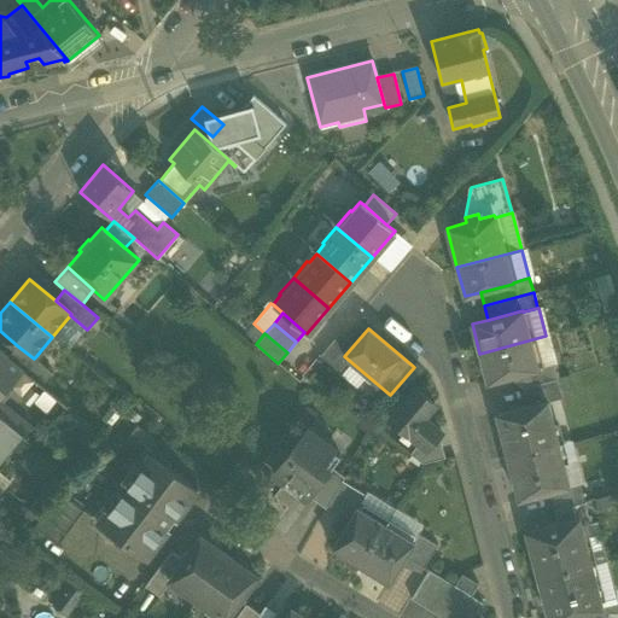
[(546,336),(479,354),(488,383),(522,373),(538,369),(537,368),(553,363),(546,336)]
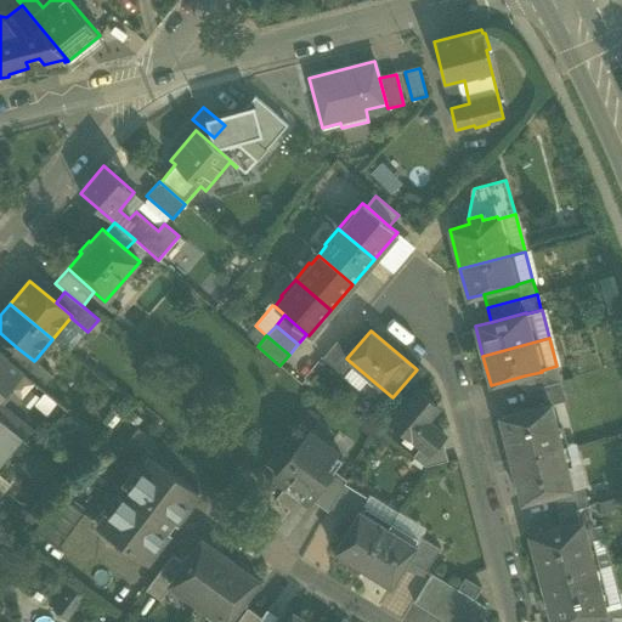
[(9,360),(43,388),(52,375),(35,360),(34,361),(18,349),(9,360)]
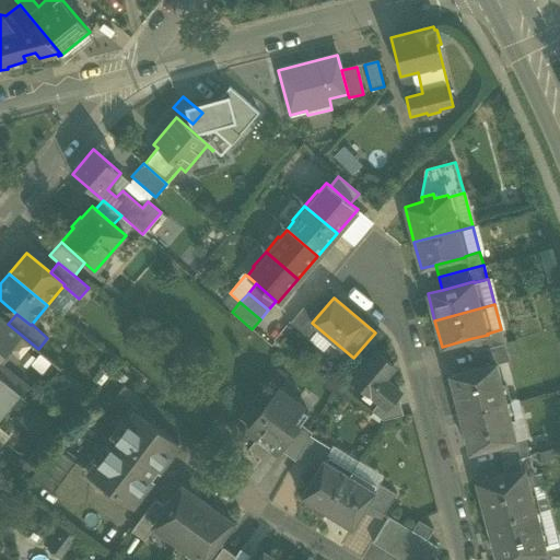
[(0,316),(0,360),(3,357),(44,388),(61,368),(38,349),(8,324),(0,316)]
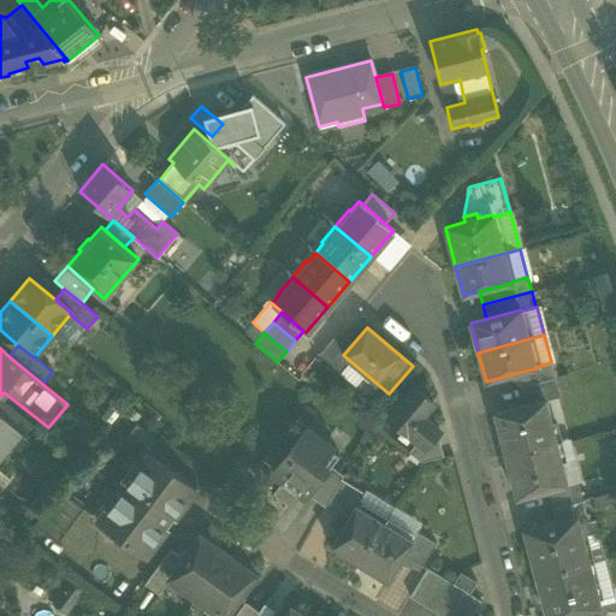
[(520,372),(523,386),(556,378),(551,362),(535,367),(537,368),(520,372)]
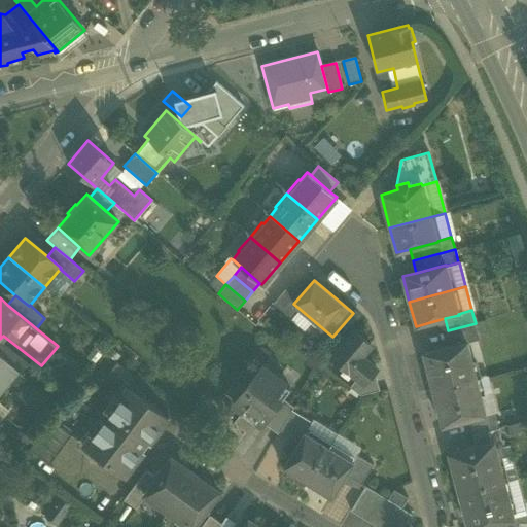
[(476,323),(448,330),(450,340),(449,340),(450,346),(466,341),(466,343),(480,340),(476,323)]
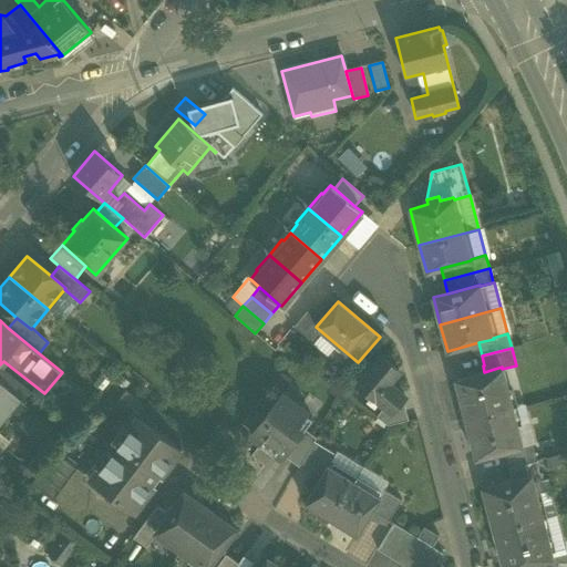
[(381,357),(358,383),(391,411),(404,395),(389,382),(399,371),(381,357)]
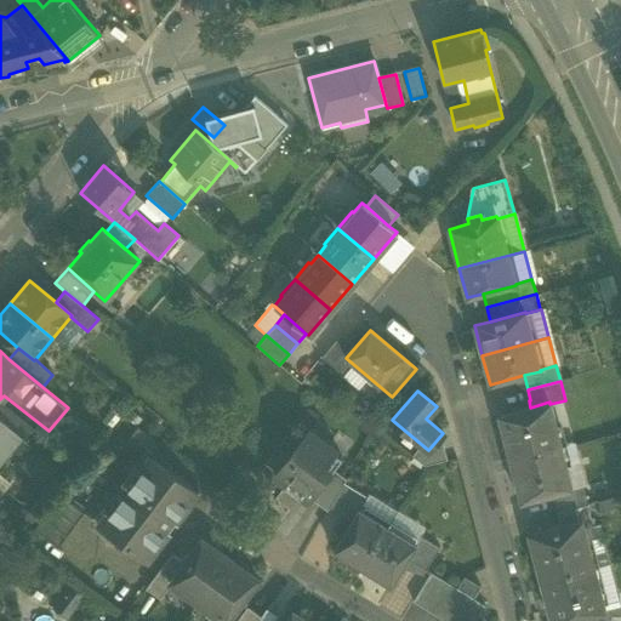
[(510,460),(560,445),(550,404),(550,402),(530,408),(497,416),(510,460)]
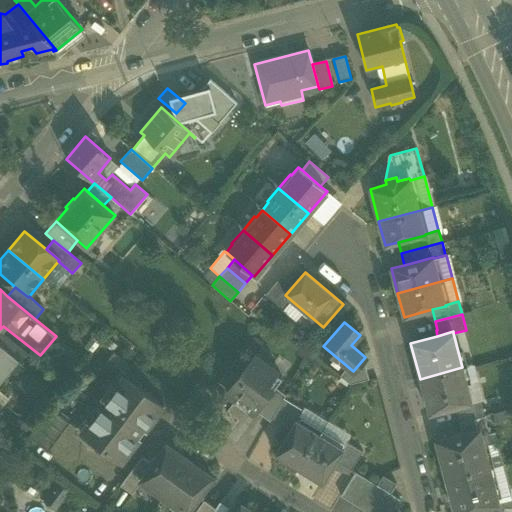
[(0,381),(17,361),(19,362),(25,355),(0,335),(0,381)]
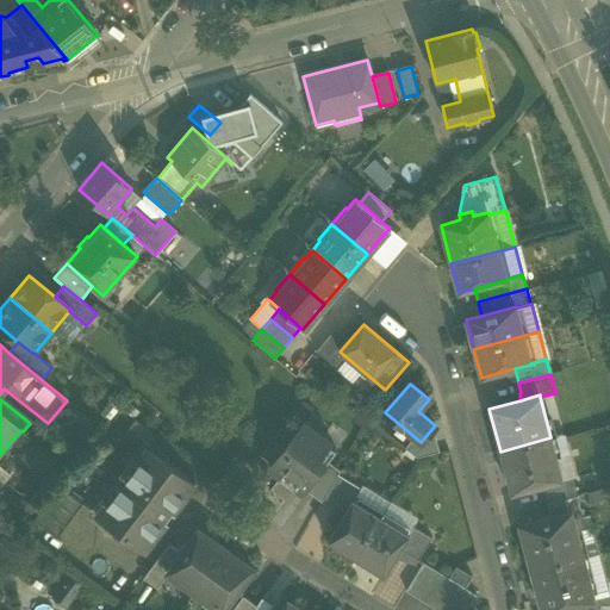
[(126,430),(149,448),(157,437),(135,419),(126,430)]
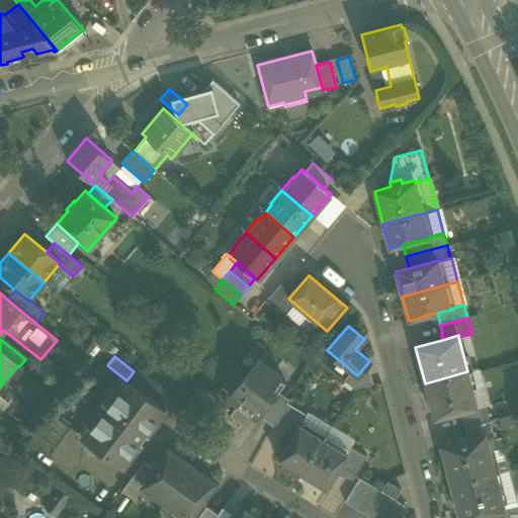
[(241,410),(270,370),(256,360),(230,396),(240,403),(237,407),(241,410)]
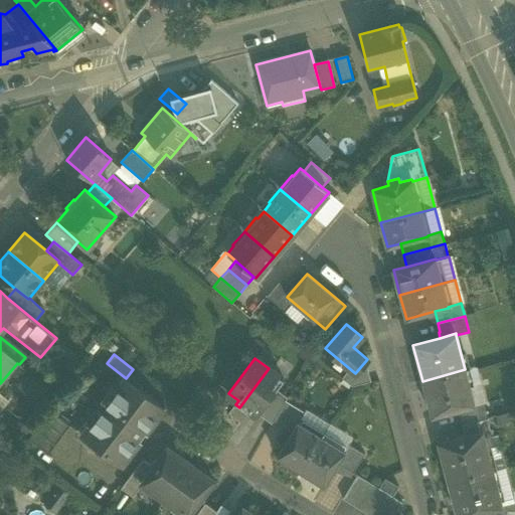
[(465,369),(422,381),(432,416),(458,410),(475,405),(475,404),(483,402),(474,367),(465,369)]
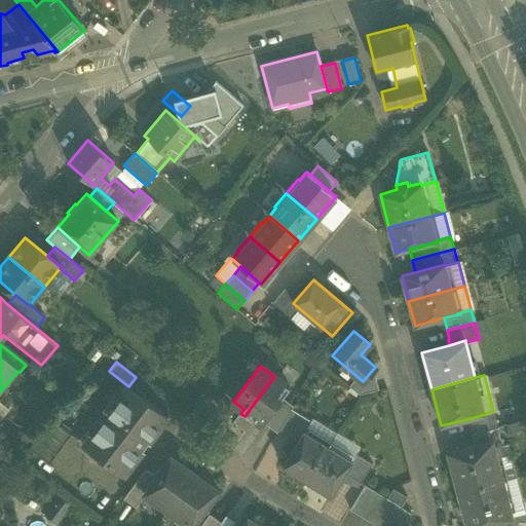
[(290,387),(274,376),(245,416),(253,422),(256,419),(262,424),(263,422),(266,424),(278,406),(276,405),(290,387)]
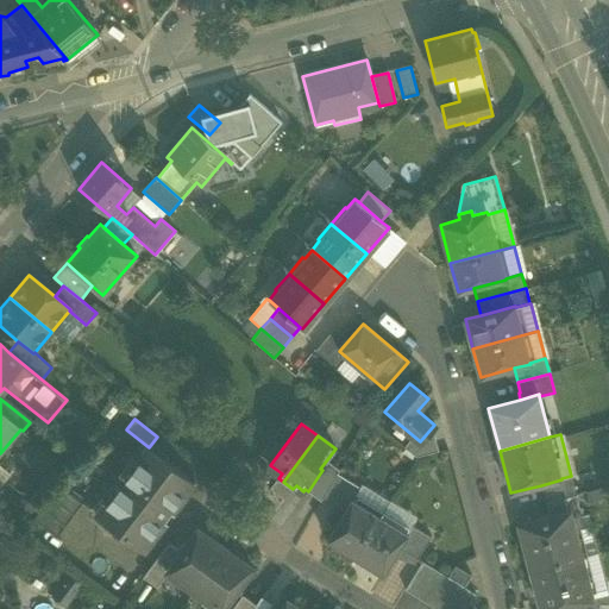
[(98,515),(143,550),(165,520),(162,518),(168,509),(171,512),(194,483),(149,447),(98,515)]
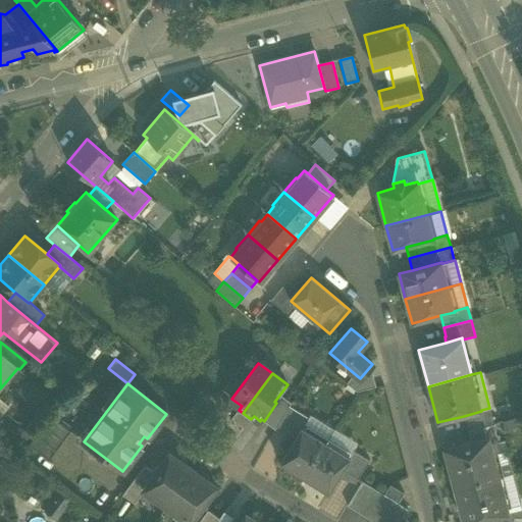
[(468,430),(493,424),(489,408),(481,410),(481,411),(464,416),(468,430)]
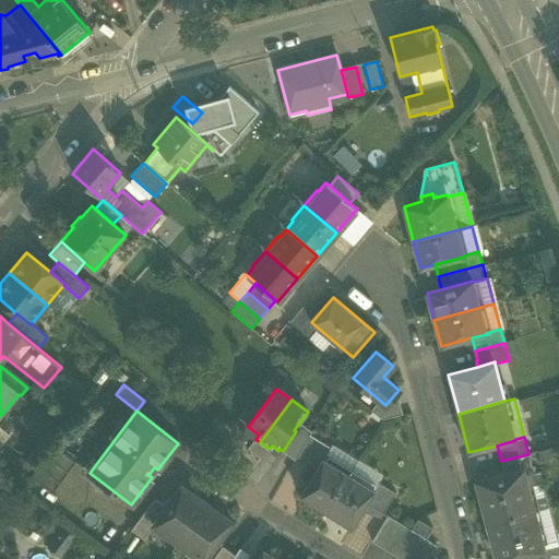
[(32,478),(52,494),(75,463),(55,448),(32,478)]
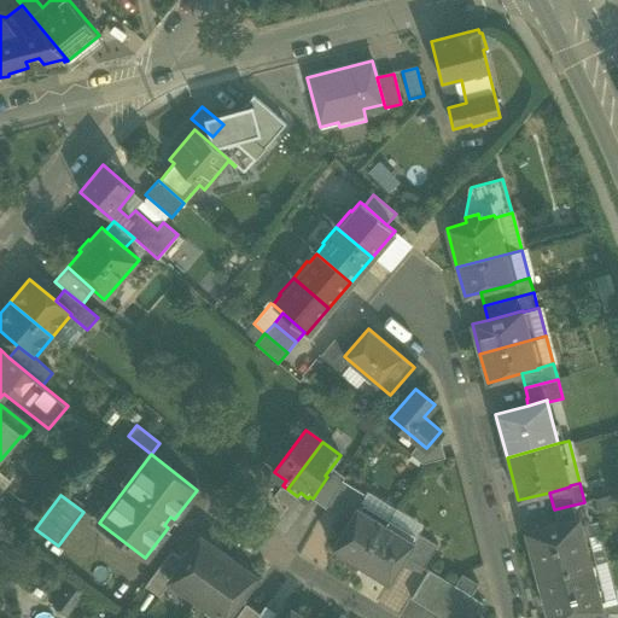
[(558,524),(588,516),(584,502),(554,509),(558,524)]
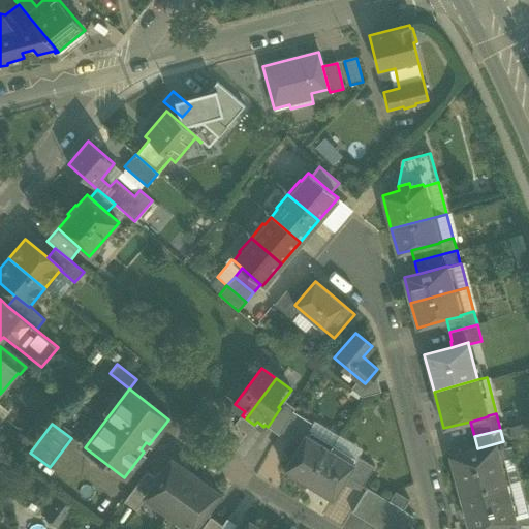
[(331,448),(306,434),(300,444),(294,441),(288,450),(292,455),(283,469),(308,485),(331,448)]
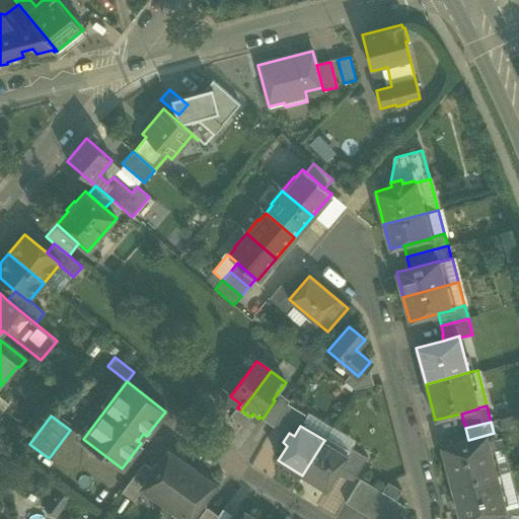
[(328,432),(324,440),(302,475),(326,491),(337,474),(337,475),(341,469),(340,469),(348,455),(347,454),(352,447),(328,432)]
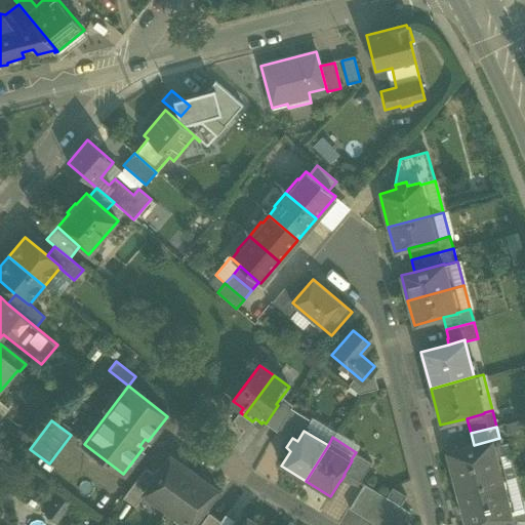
[(474,445),(447,452),(455,481),(458,491),(501,480),(516,476),(508,443),(502,444),(501,438),(499,438),(474,445)]
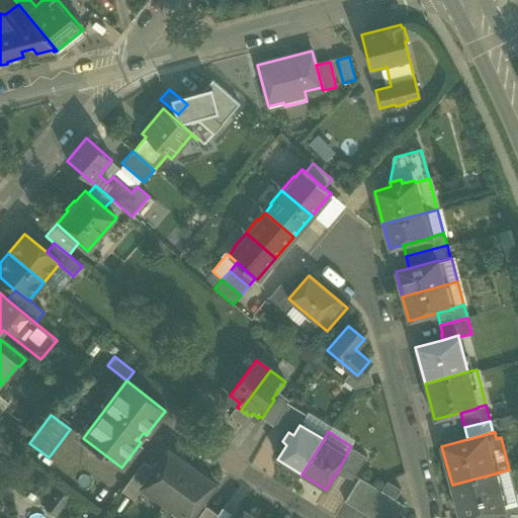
[(347,454),(339,468),(340,468),(354,478),(367,456),(351,446),(346,453),(347,454)]
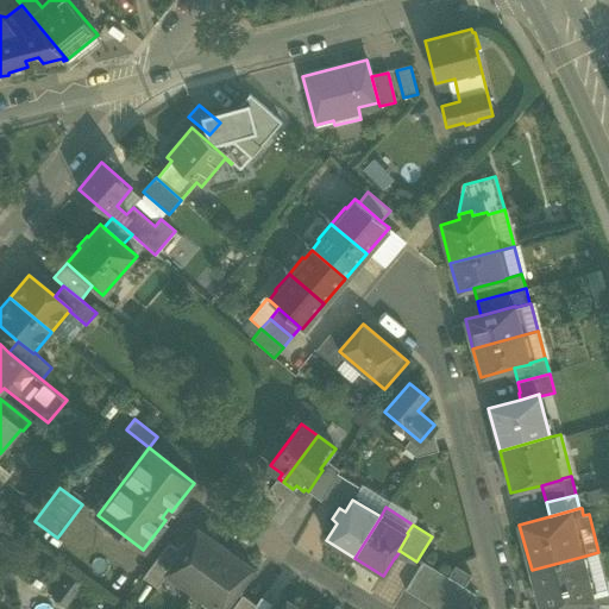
[(168,573),(194,592),(225,548),(217,544),(218,540),(207,533),(206,535),(198,529),(181,553),(167,572),(168,573)]
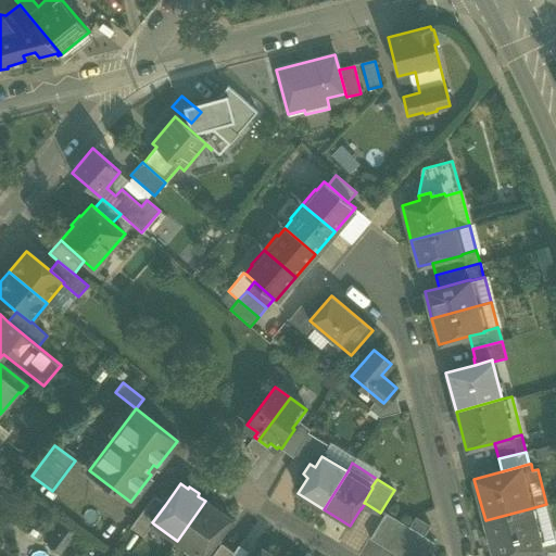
[(152,522),(165,505),(154,496),(130,527),(143,536),(153,523),(152,522)]
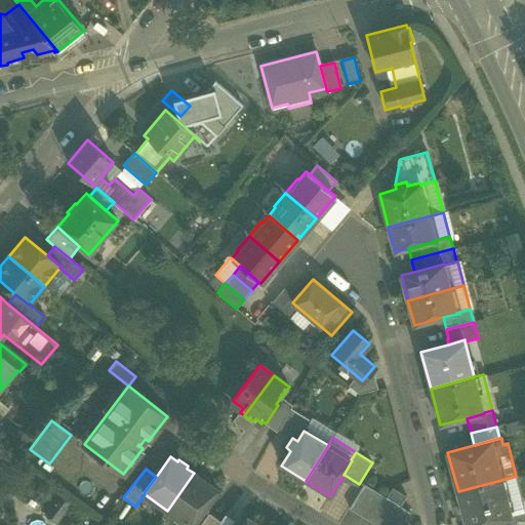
[(167,511),(189,524),(192,524),(217,490),(210,485),(211,483),(202,477),(201,478),(194,473),(167,511)]
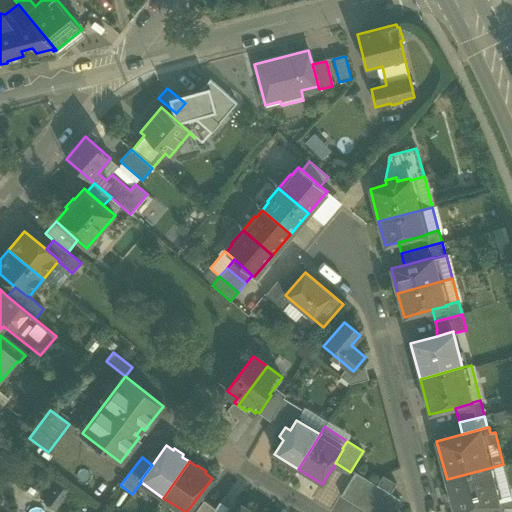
[(489,468),(447,479),(451,492),(450,493),(454,511),(467,511),(484,508),(498,504),(498,503),(489,468)]
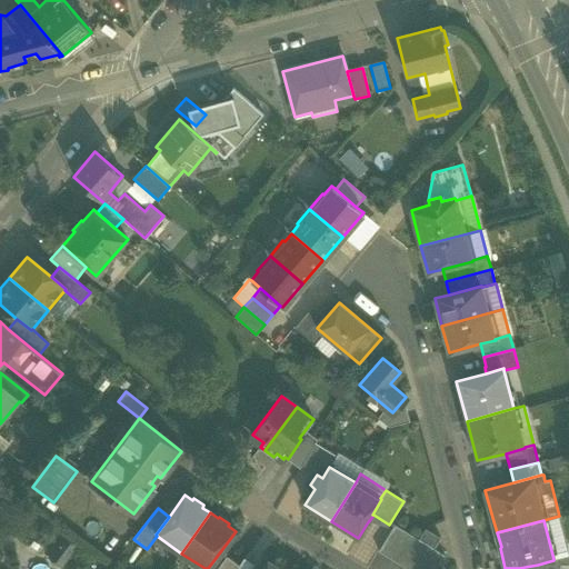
[(391,559),(407,532),(395,525),(378,551),(391,559)]
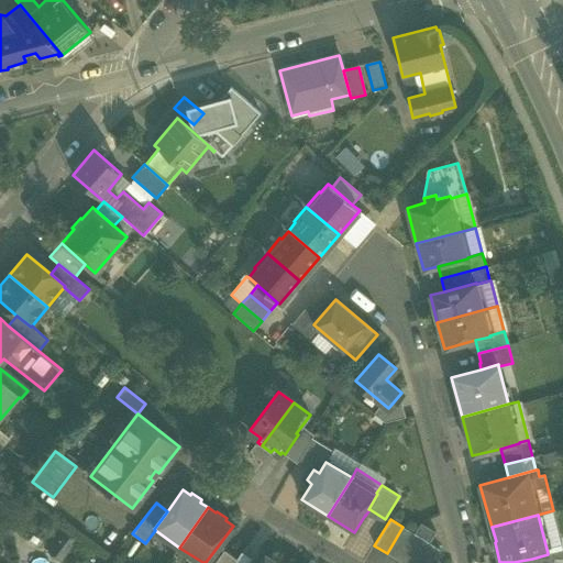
[(435,532),(421,523),(415,533),(416,534),(428,541),(430,543),(435,532)]
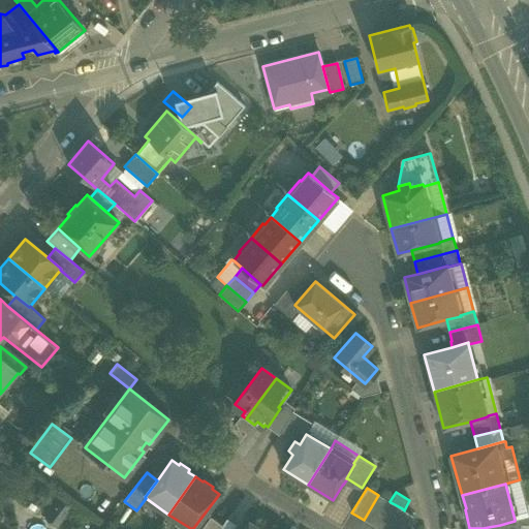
[(375,527),(391,502),(390,501),(378,495),(364,520),(375,527)]
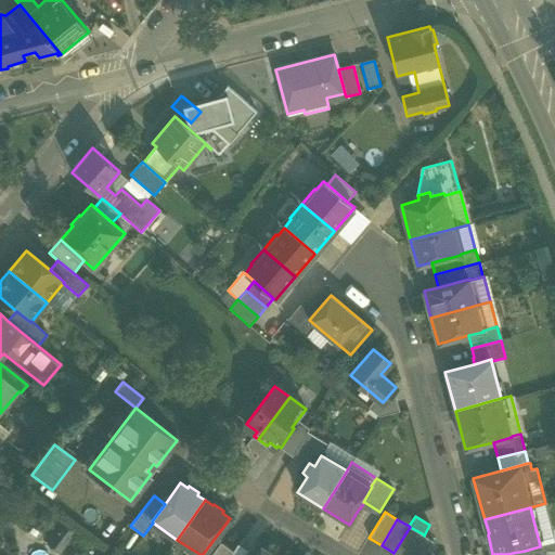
[(397,554),(408,554),(422,533),(410,527),(394,553),(397,554)]
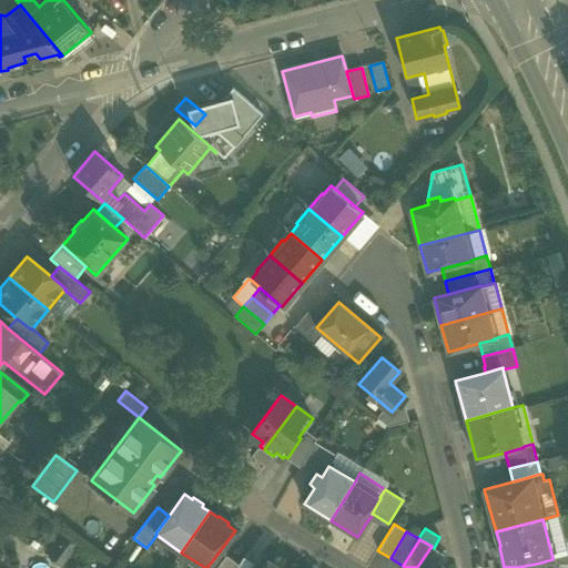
[(435,567),(444,554),(434,548),(432,546),(417,567),(435,567)]
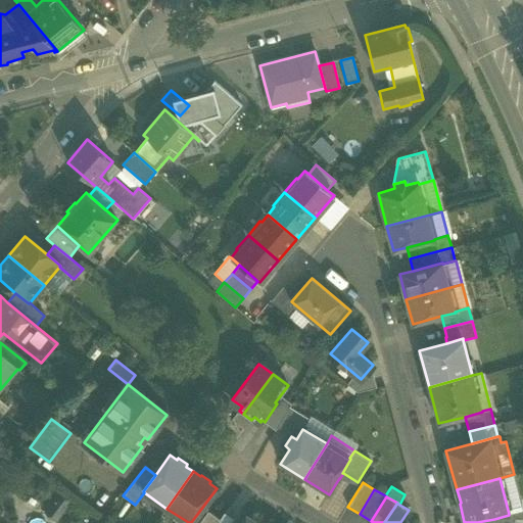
[(509,515),(494,519),(494,522),(522,522),(522,510),(509,514),(509,515)]
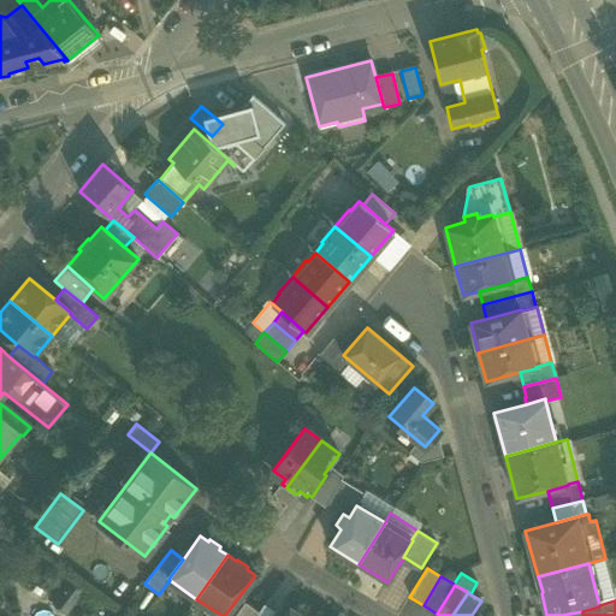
[(256,615),(259,612),(244,603),(235,615),(256,615)]
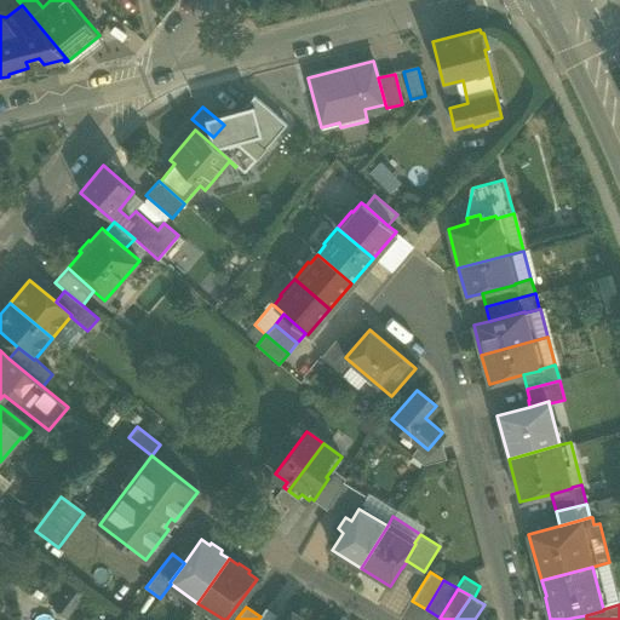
[(279,619),(280,618),(265,609),(260,616),(258,619),(279,619)]
